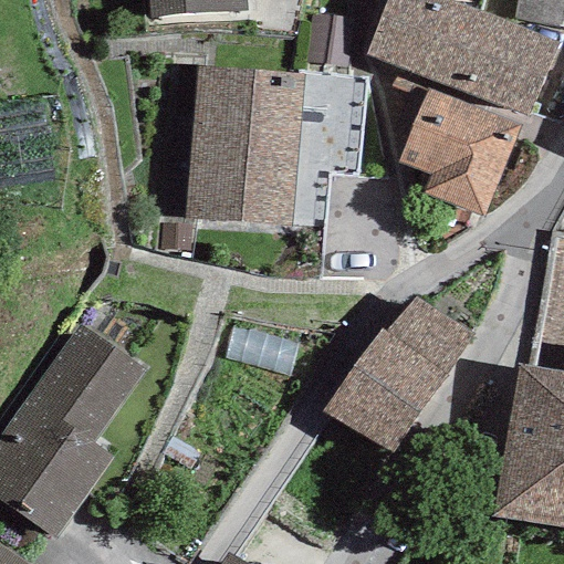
[(248,9),(247,0),(147,0),(149,18),(248,9)]
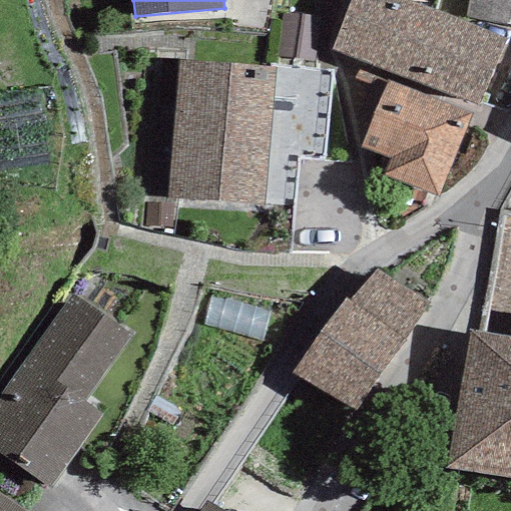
[(506,38),(411,0),(350,0),(332,46),(479,105),(506,38)]
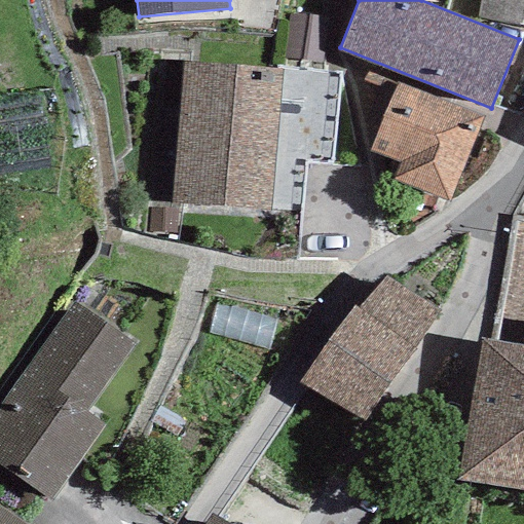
[(283,67),(183,60),(172,201),(271,209),(283,67)]
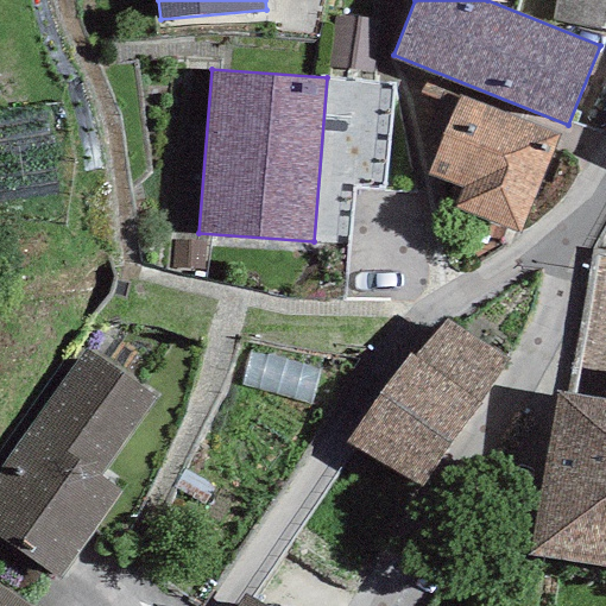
[(562,133),(461,92),(428,172),(464,188),(455,206),(521,233),(562,133)]
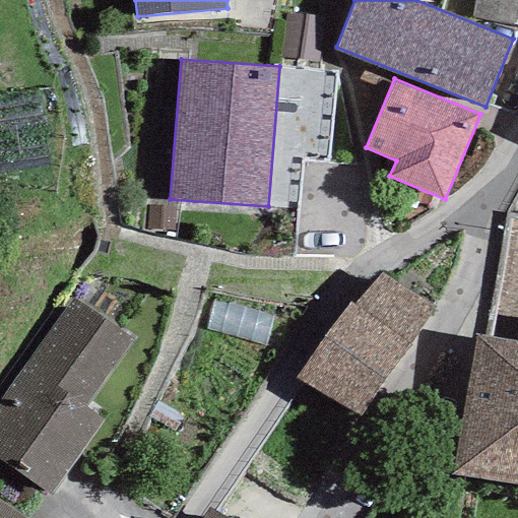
[(176,205),(149,204),(149,227),(176,227),(176,205)]
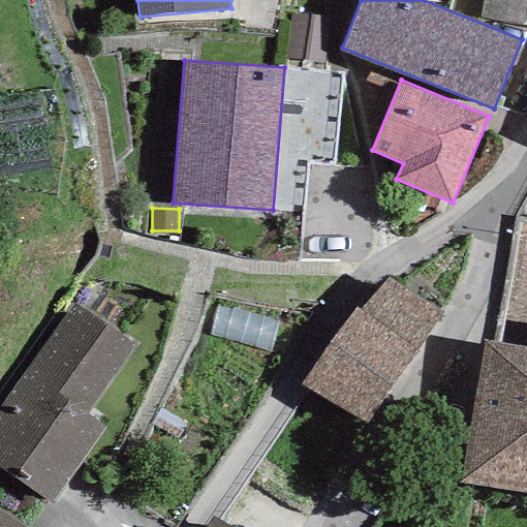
[(526,221),(515,219),(496,341),(526,346),(526,221)]
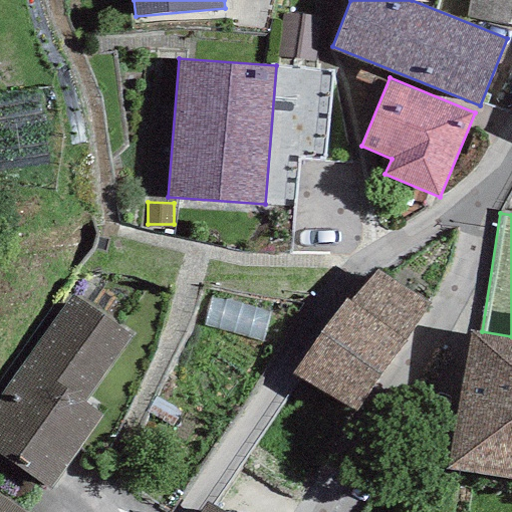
[(431,305),(377,270),(351,301),(346,296),(293,371),(356,409),(431,305)]
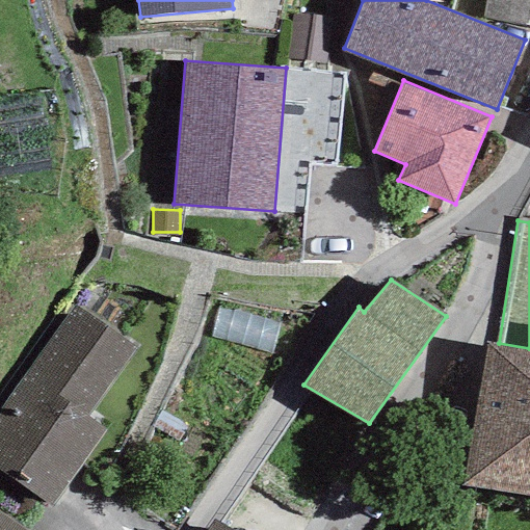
[(77,302),(0,411),(0,469),(52,505),(106,428),(89,416),(139,345),(77,302)]
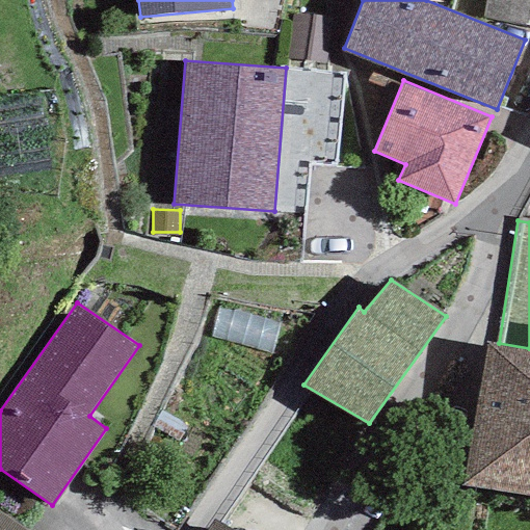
[(529,348),(499,343),(488,341),(462,485),(529,495),(529,348)]
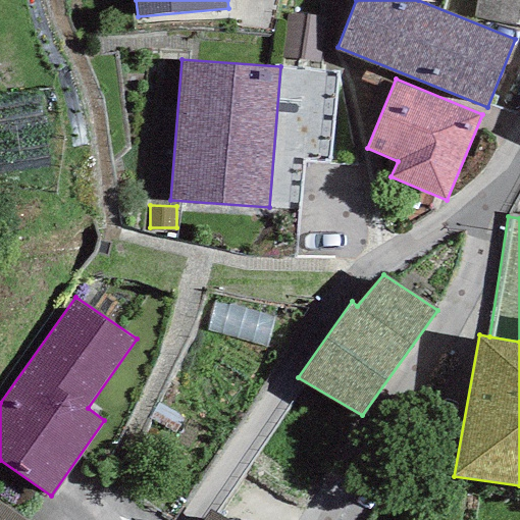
[(31,519),(0,499),(0,519),(31,519)]
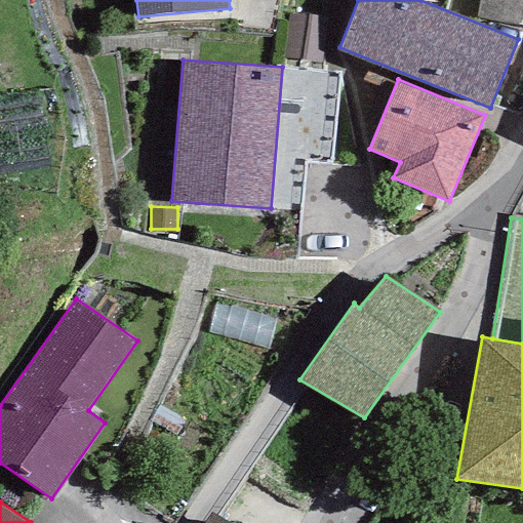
[(231,522),(212,511),(204,522),(231,522)]
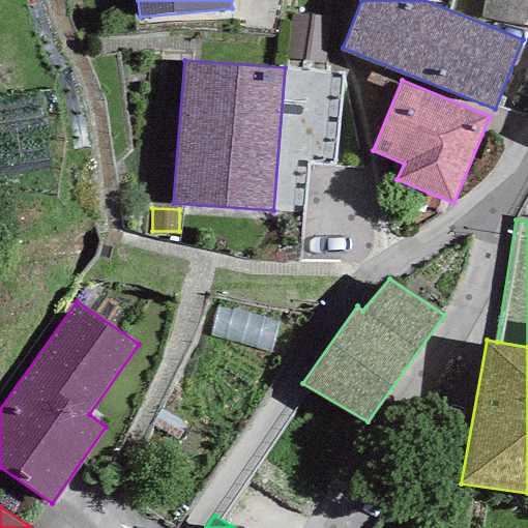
All buildings are outlined.
